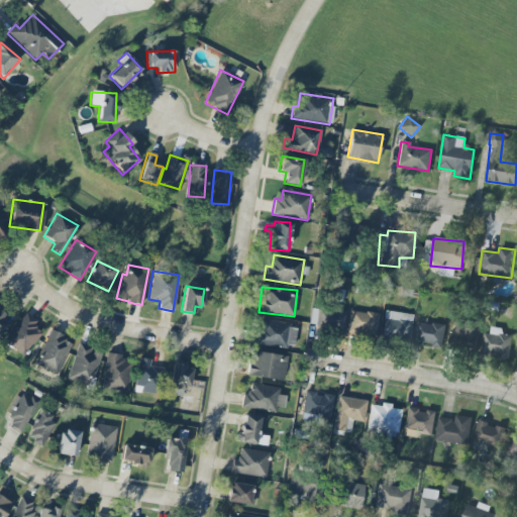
[(343,329),(344,307),(311,306),(309,327),(343,329)]
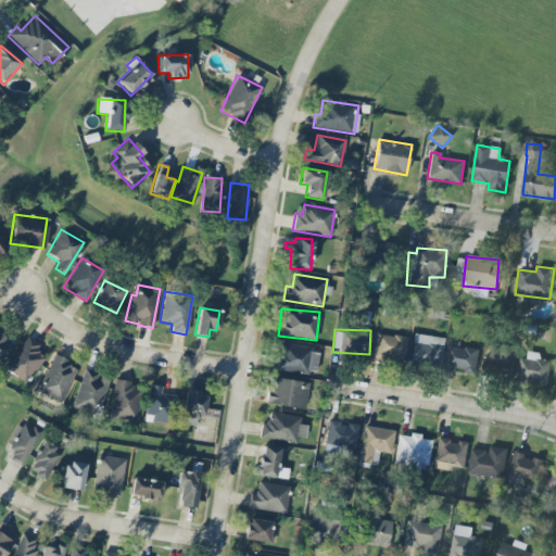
[(0,355),(11,344),(0,333),(0,355)]
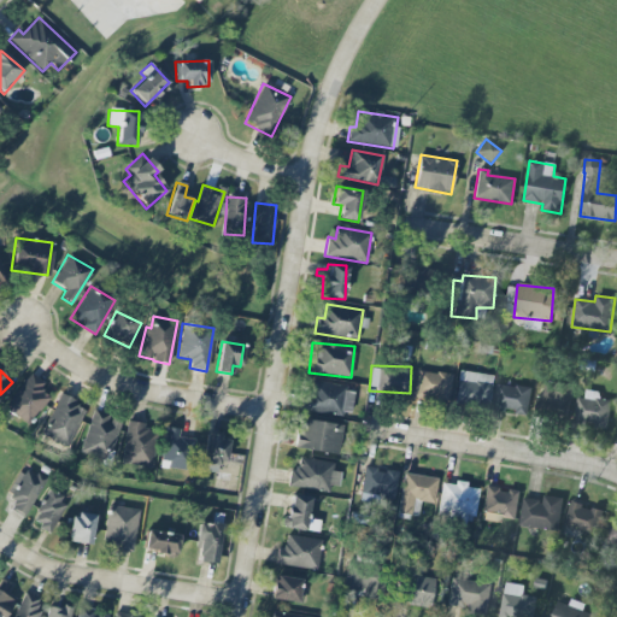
[(452,376),(418,370),(413,398),(447,403),(452,376)]
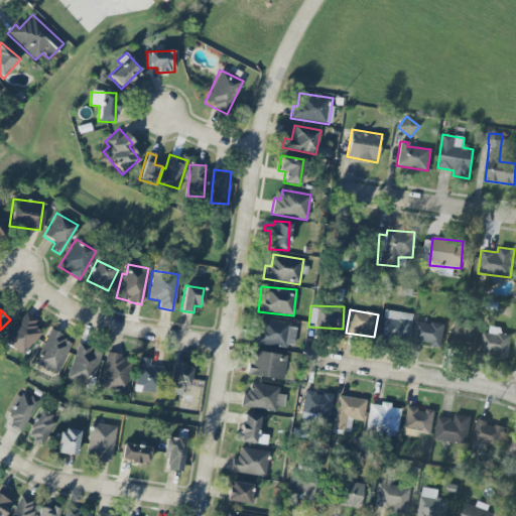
[(381,340),(409,341),(411,312),(382,311),(381,340)]
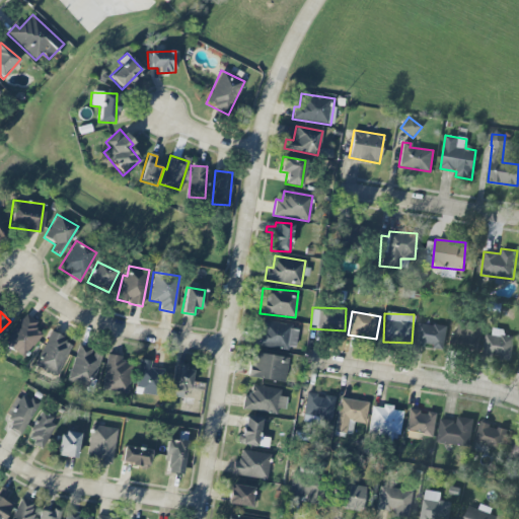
[(23,358),(43,330),(22,316),(3,344),(23,358)]
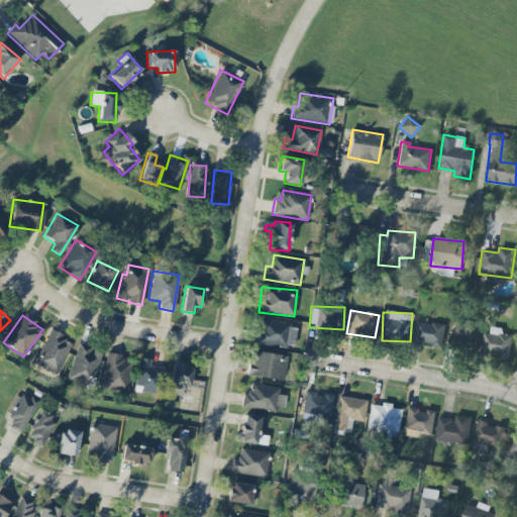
[(259,319),(254,343),(294,348),(297,324),(259,319)]
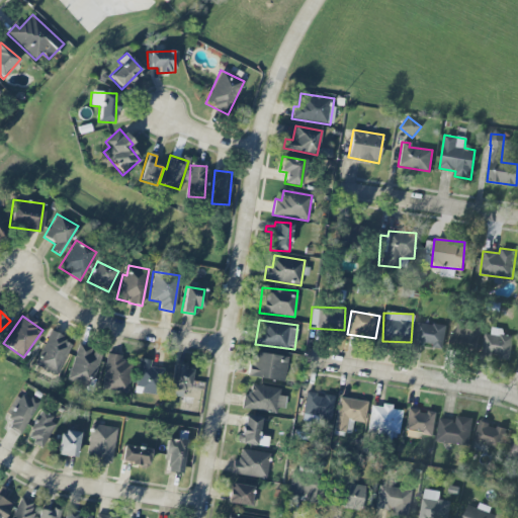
[(445,325),(416,323),(415,345),(444,347),(445,325)]
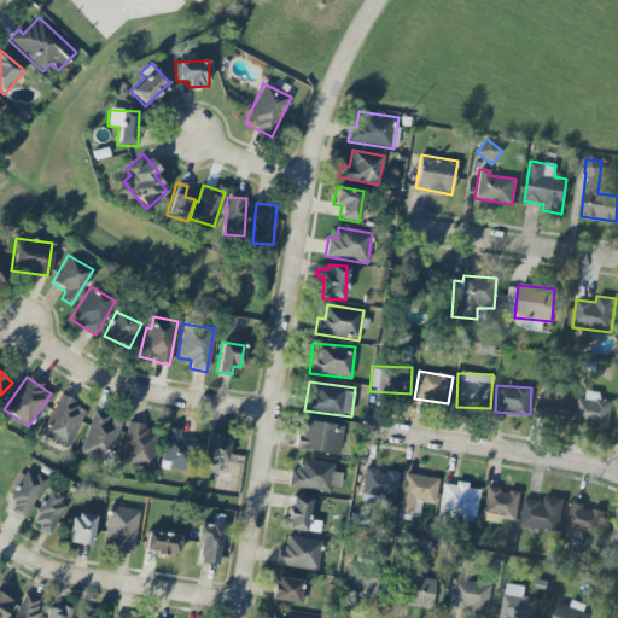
[(572,389),(542,385),(540,413),(570,415),(572,389)]
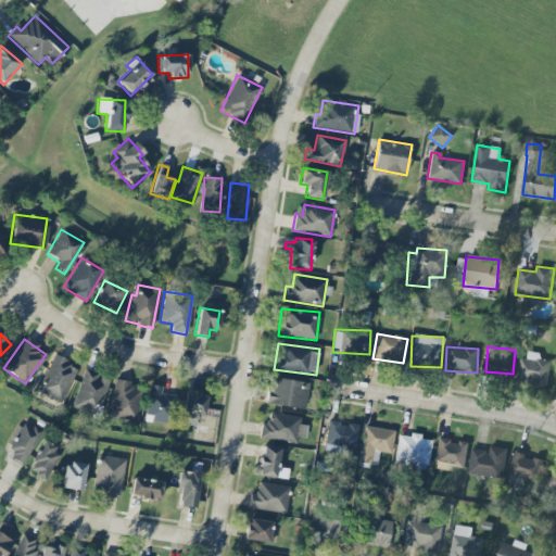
[(518,382),(547,386),(550,361),(540,359),(540,354),(522,352),(518,382)]
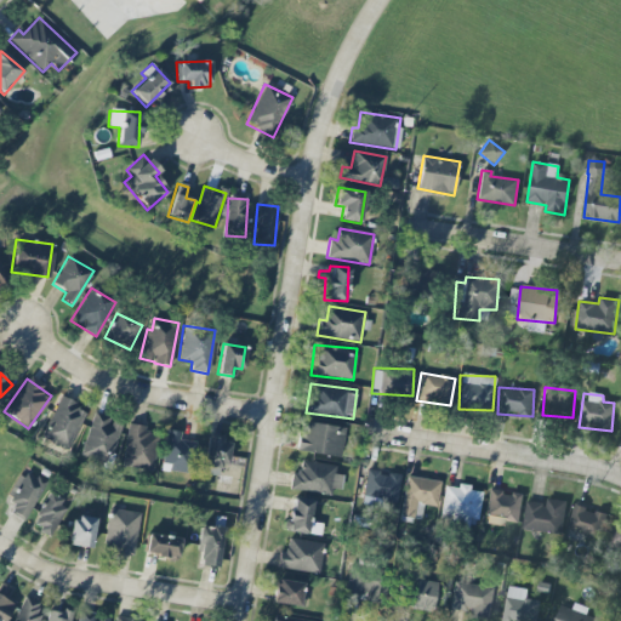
[(60,398),(40,436),(68,450),(87,411),(60,398)]
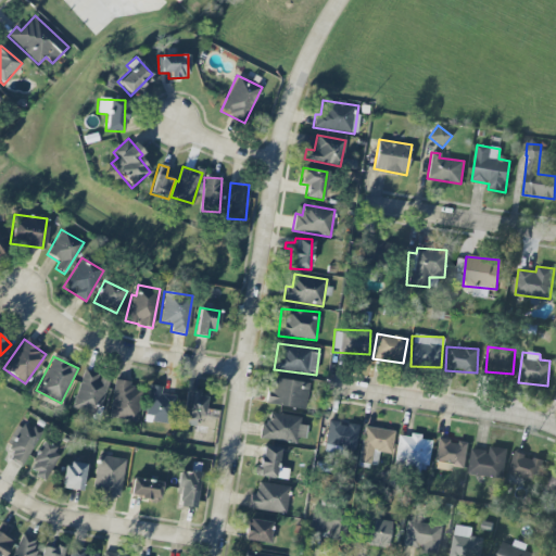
[(71,406),(96,416),(110,380),(85,370),(71,406)]
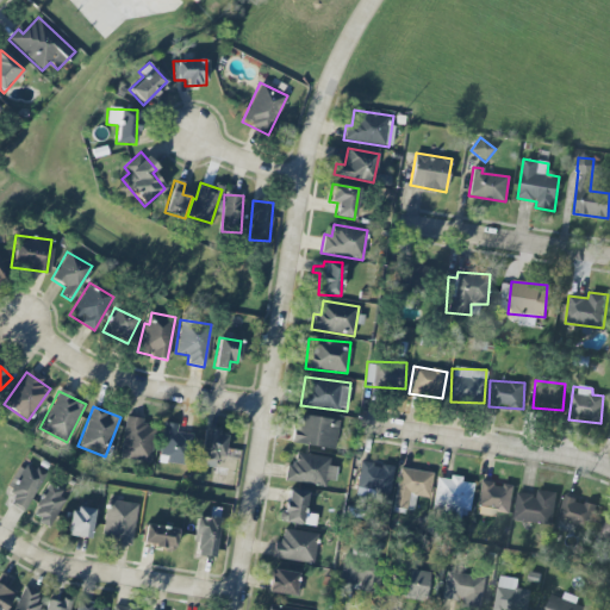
[(292,444),(335,448),(338,419),(294,416),(292,444)]
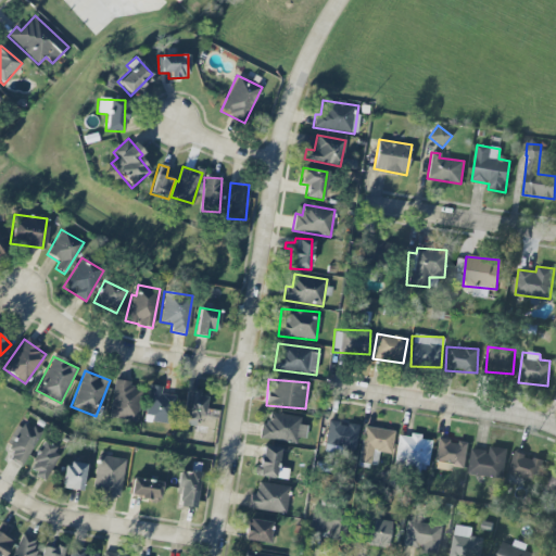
[(109,418),(136,422),(140,391),(130,390),(131,382),(114,380),(109,418)]
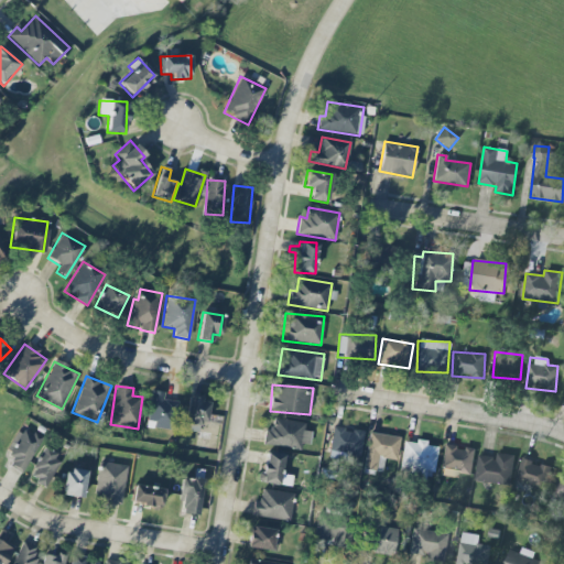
[(163,399),(164,392),(150,391),(145,427),(171,430),(175,400),(163,399)]
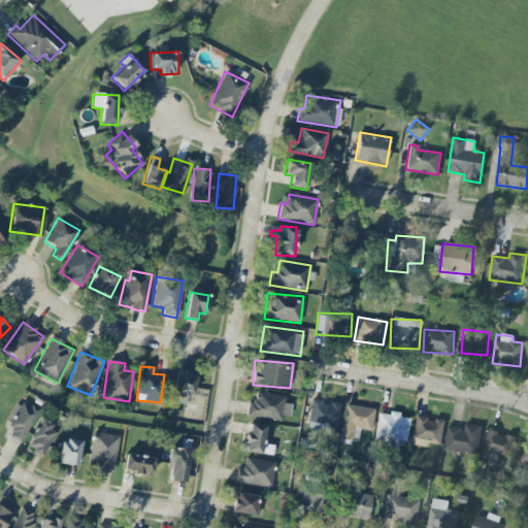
[(186,405),(187,395),(193,396),(196,375),(175,372),(170,402),(186,405)]
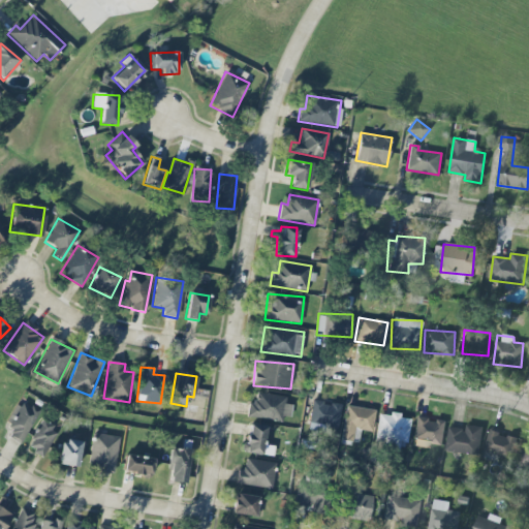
[(286,396),(255,393),(255,402),(248,402),(247,417),(281,421),(282,416),(290,417),(291,405),(285,404),(286,396)]
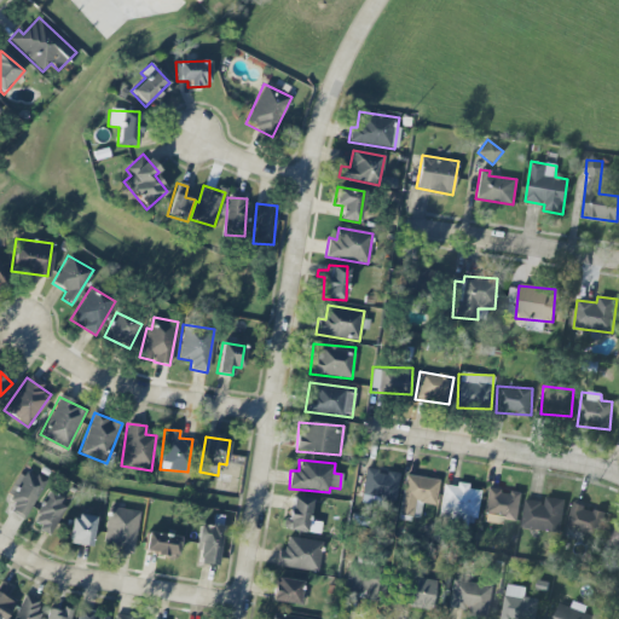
[(365,468),(360,495),(394,501),(399,475),(365,468)]
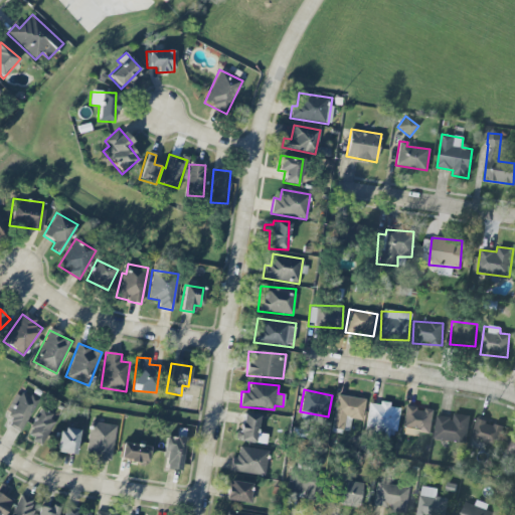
[(17,390),(4,412),(13,417),(8,425),(20,433),(37,402),(17,390)]
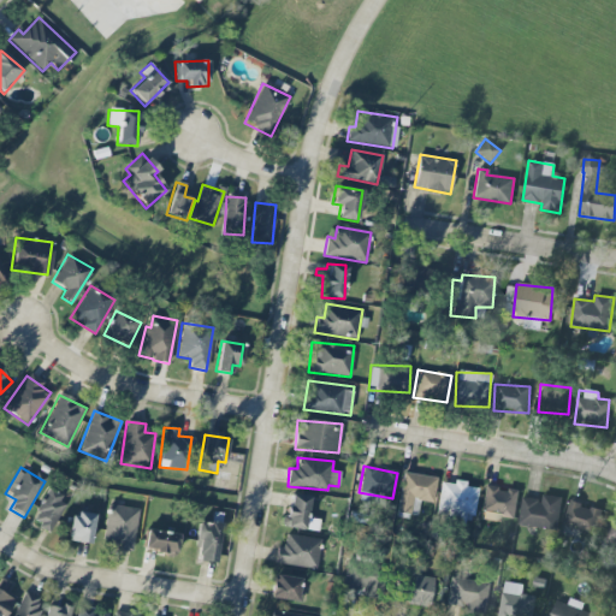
[(436,478),(402,474),(397,514),(410,515),(412,501),(433,503),(436,478)]
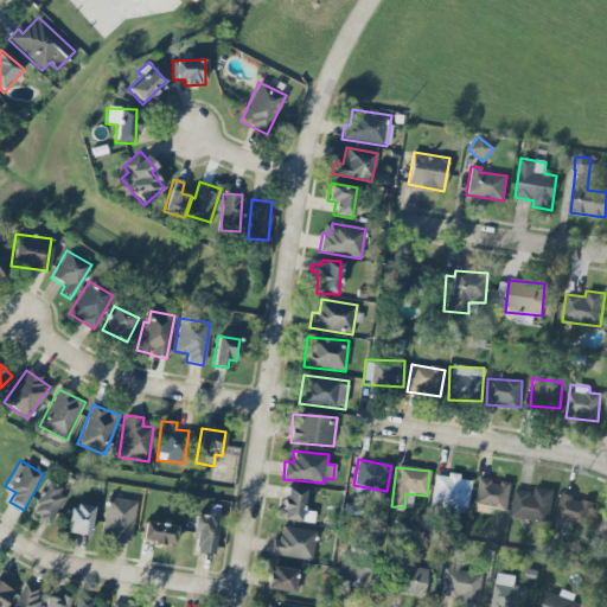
[(468,481),(459,480),(459,474),(448,473),(447,477),(433,475),(429,512),(465,516),(468,481)]
